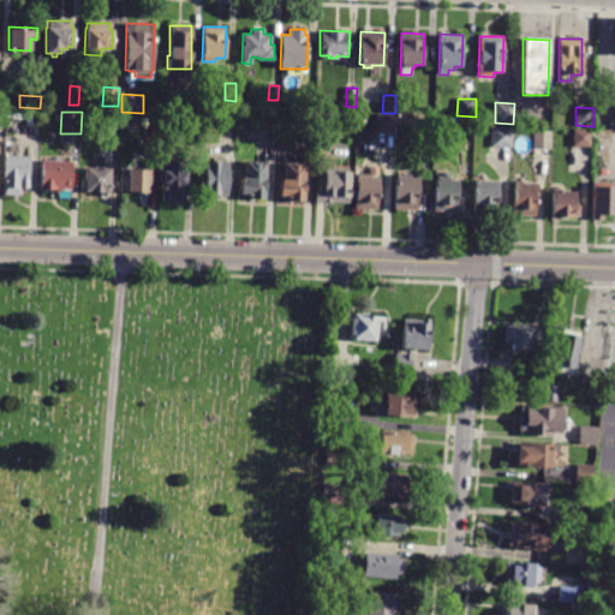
[(102,131),(101,131),(102,114),(118,115),(118,131),(102,131)]
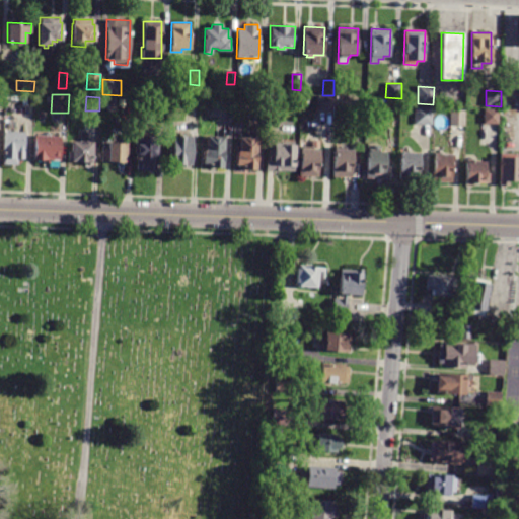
[(319,112),(317,112),(318,96),(334,97),(334,113),(319,112)]
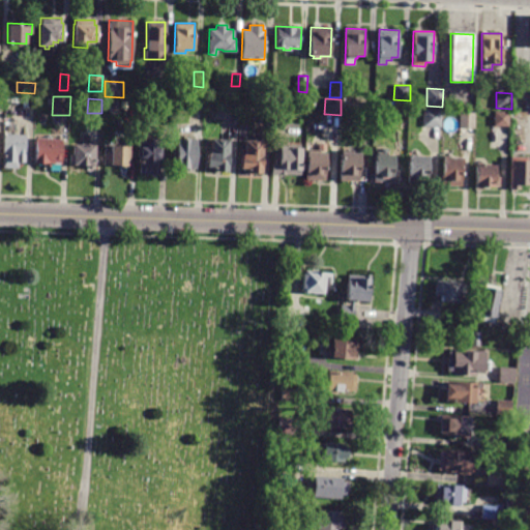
[(107,115),(106,115),(106,100),(120,100),(120,116),(107,115)]
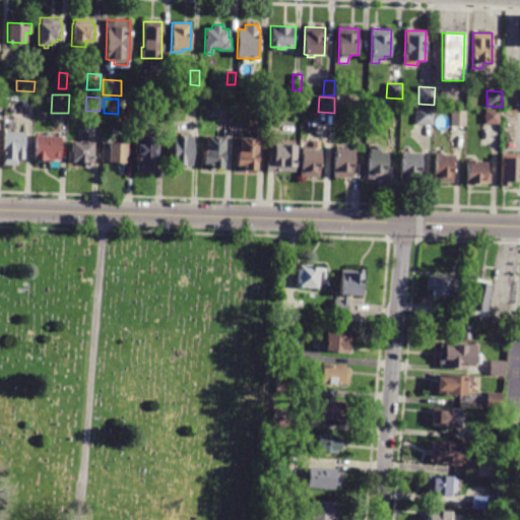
[(200,115),(185,114),(186,100),(200,101),(200,115)]
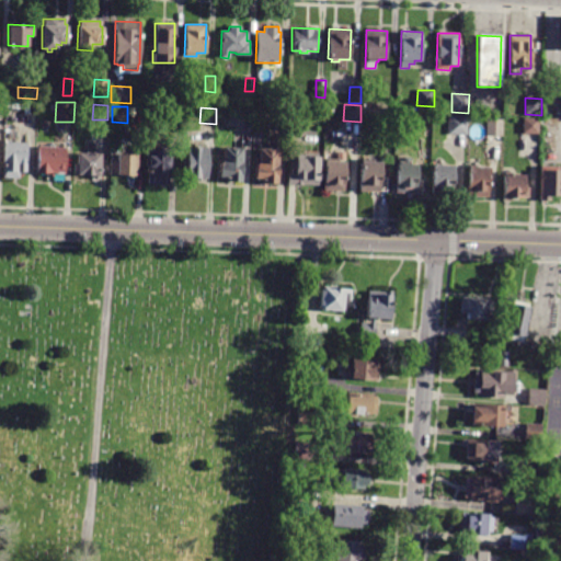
[(467,135),(448,135),(448,115),(468,116),(467,135)]
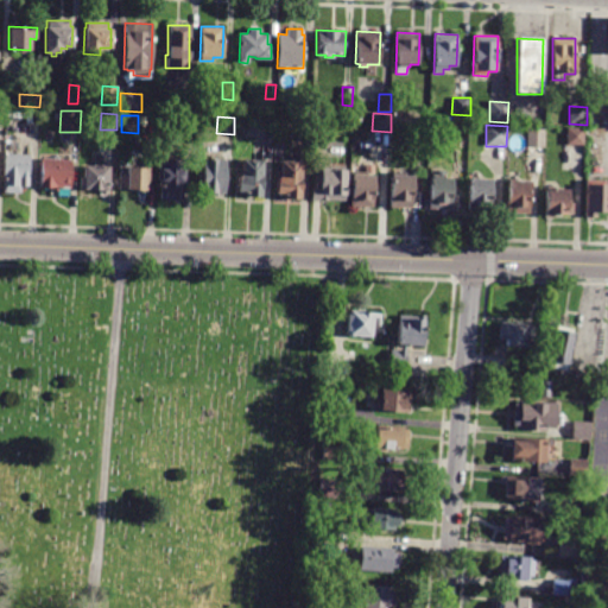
[(567,145),(568,128),(584,128),(584,146),(567,145)]
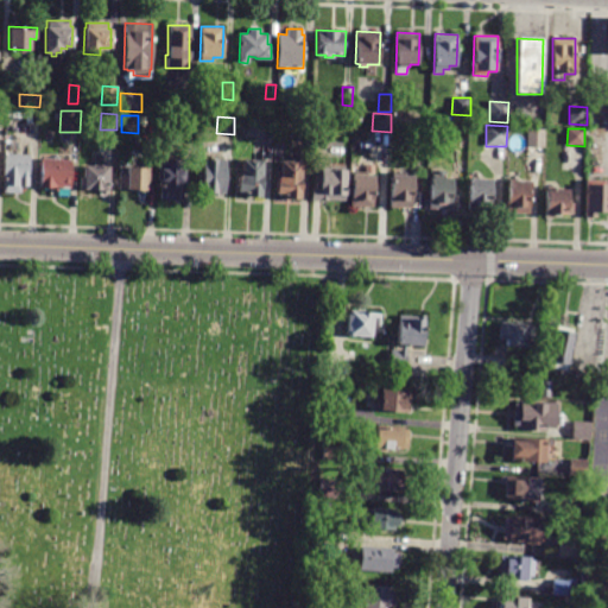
[(529,147),(527,147),(529,130),(546,130),(545,147),(529,147)]
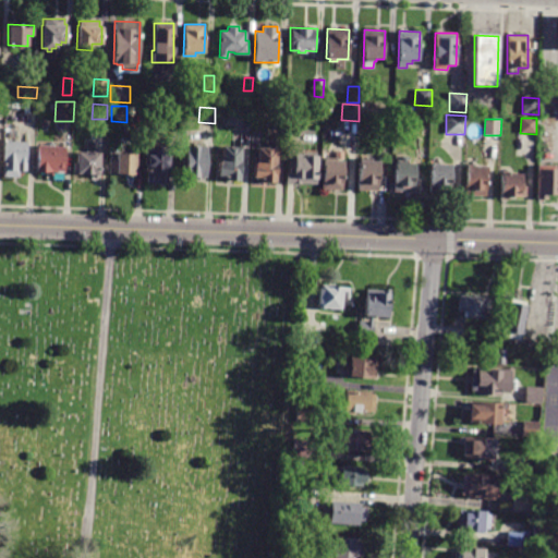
[(168,146),(167,184),(146,184),(146,146),(147,146),(147,140),(156,140),(156,146),(168,146)]
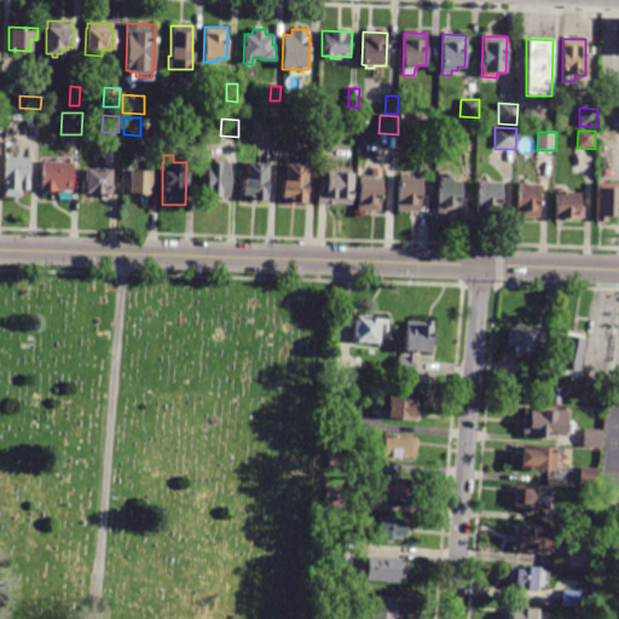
[(29,157),(28,190),(19,190),(19,197),(3,196),(3,156),(29,157)]
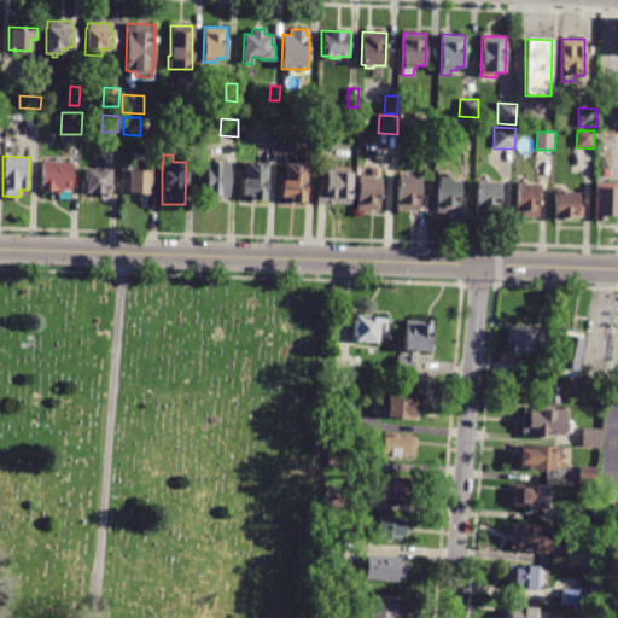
[(71,162),(71,192),(40,191),(41,162),(71,162)]
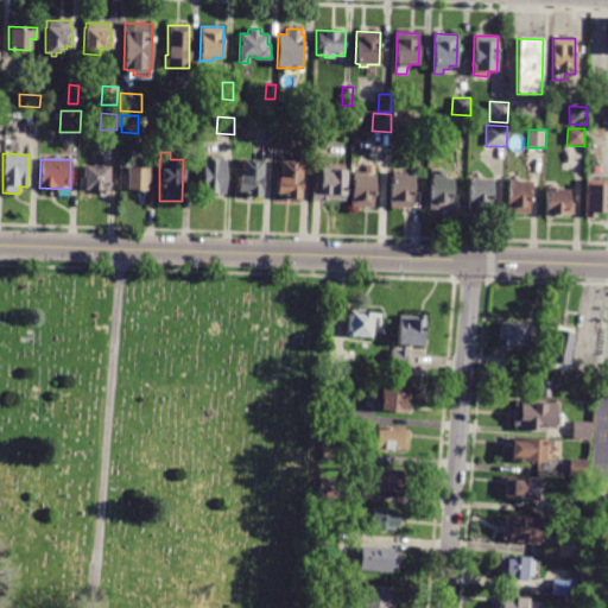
[(225,159),(225,192),(196,191),(196,182),(202,182),(202,159),(225,159)]
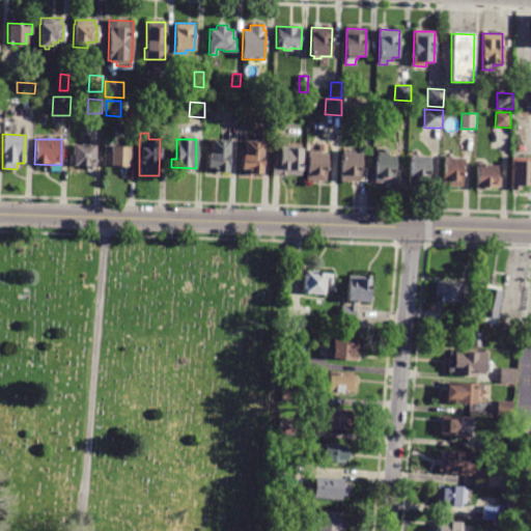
[(229,140),(230,140),(229,171),(214,171),(214,169),(207,168),(208,147),(211,147),(212,139),(229,140)]
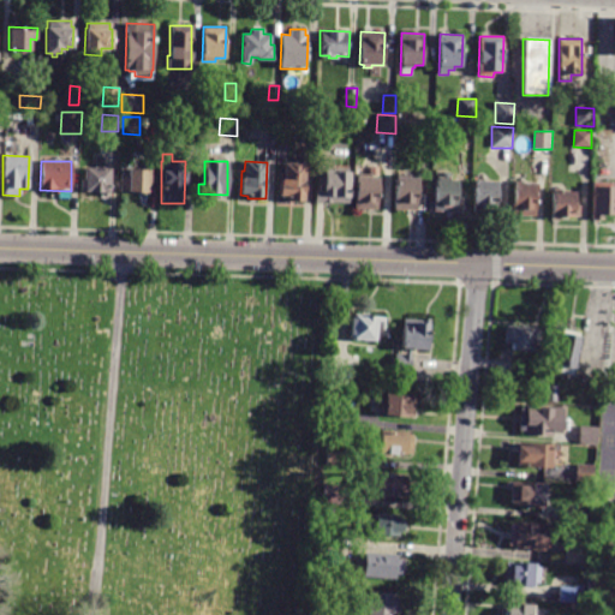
[(305,202),(287,202),(287,198),(280,198),(280,173),(284,173),(285,163),(306,165),(305,202)]
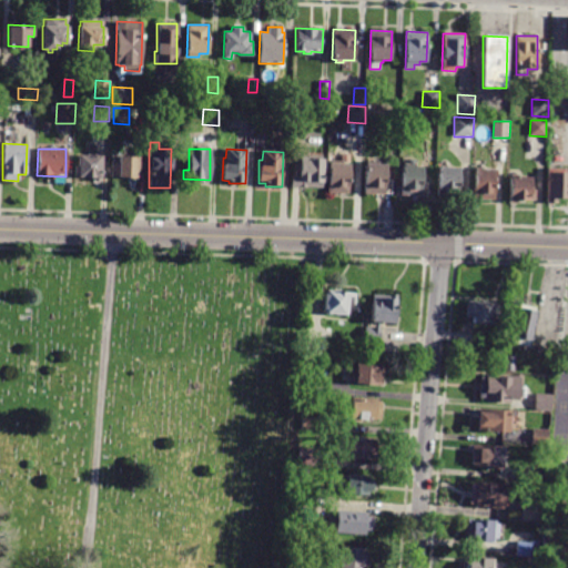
[(100,180),(92,180),(92,176),(74,176),(74,164),(77,165),(78,154),(101,155),(100,180)]
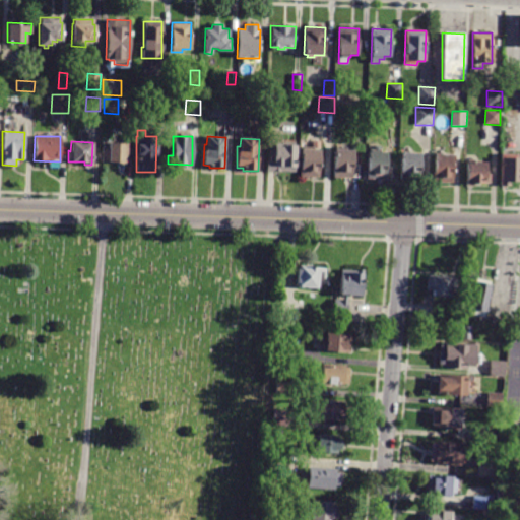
[(108,143),(125,143),(124,163),(101,163),(102,150),(108,150),(108,143)]
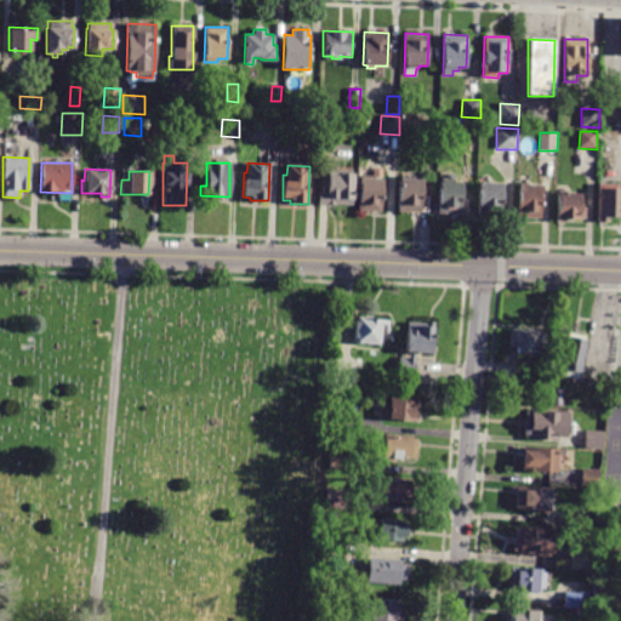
[(318,205),(318,193),(326,193),(326,174),(354,175),(353,206),(318,205)]
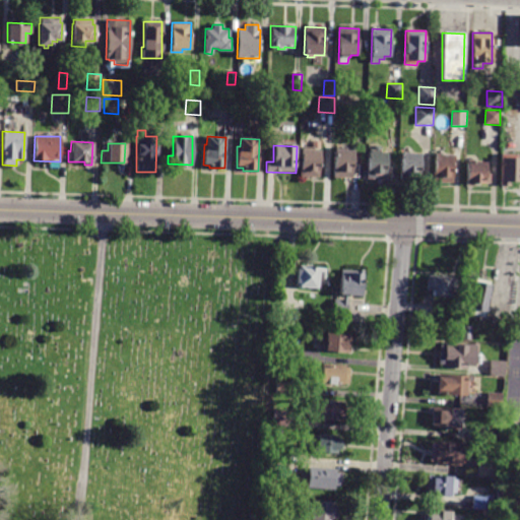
[(319,177),(301,177),(301,150),(319,150),(319,177)]
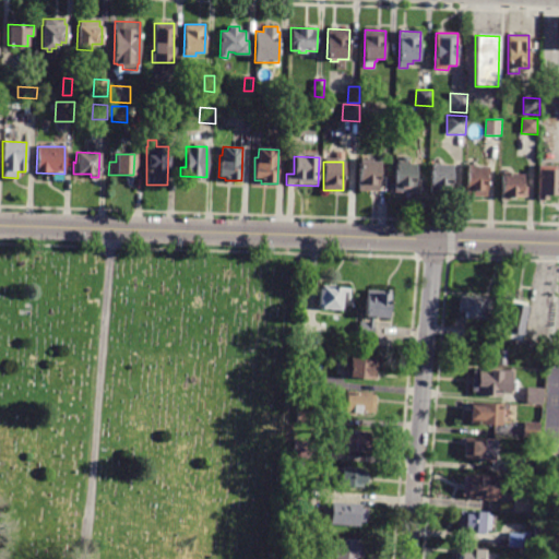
[(379,191),(359,190),(358,162),(382,162),(382,177),(385,177),(385,191),(379,191)]
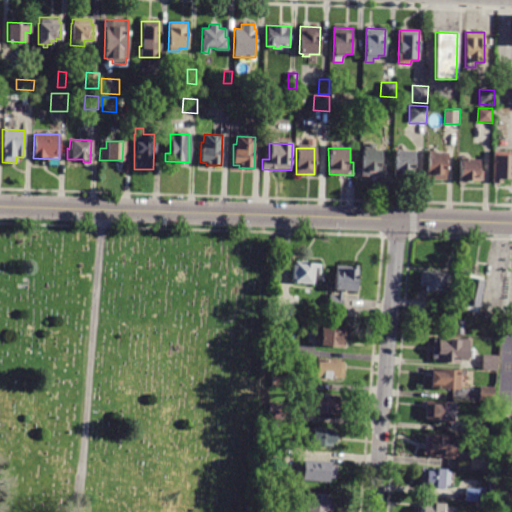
[(361,176),(362,150),(381,151),(381,164),(386,164),(386,177),(361,176)]
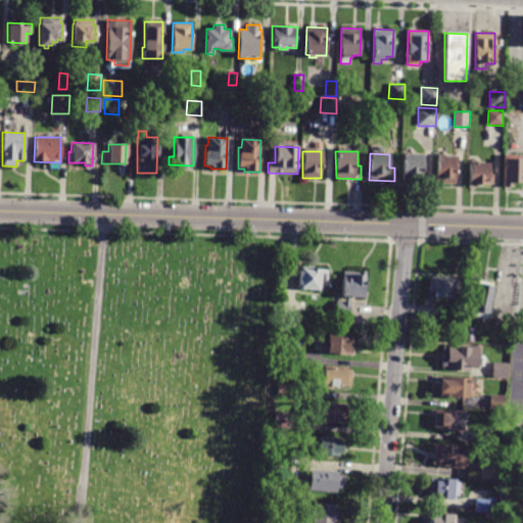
[(402,182),(403,154),(423,154),(423,183),(402,182)]
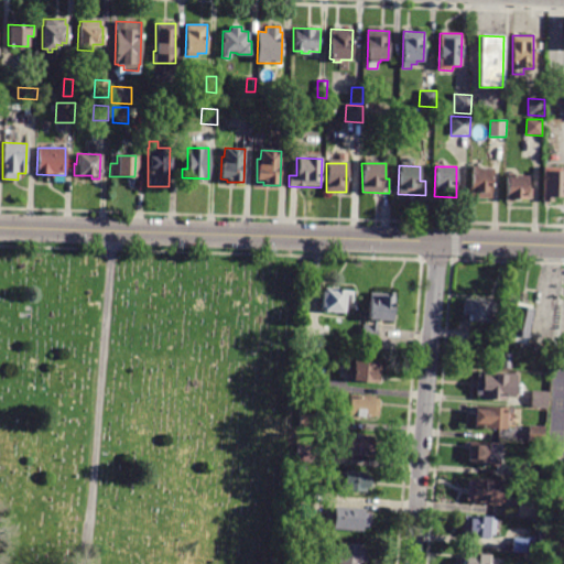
[(470,198),(472,169),(492,169),(491,198),(470,198)]
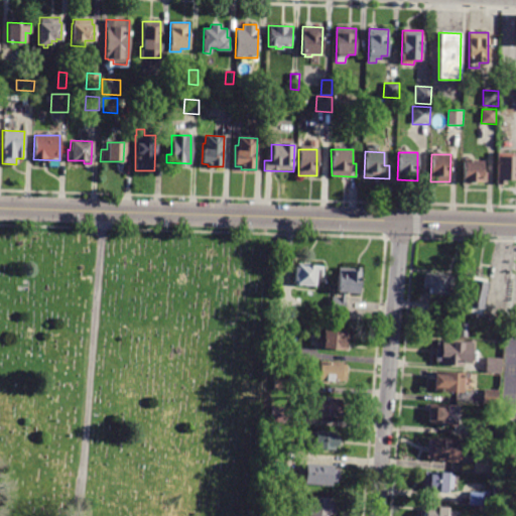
[(515,180),(506,180),(506,184),(497,184),(498,156),(515,156),(515,180)]
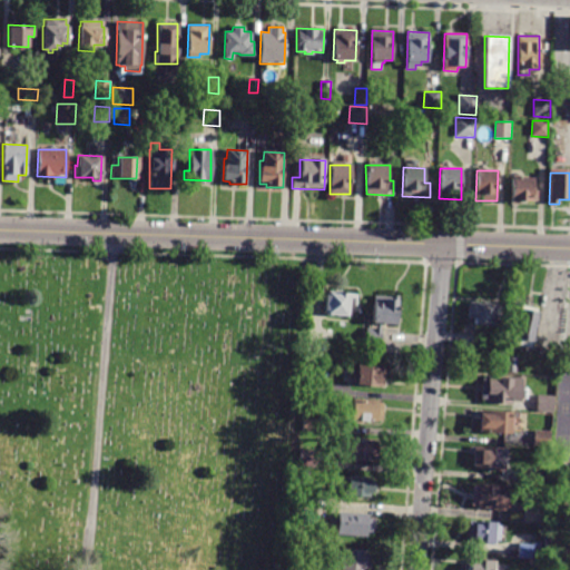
[(534,204),(512,204),(512,177),(534,177),(534,190),(538,190),(538,202),(534,202),(534,204)]
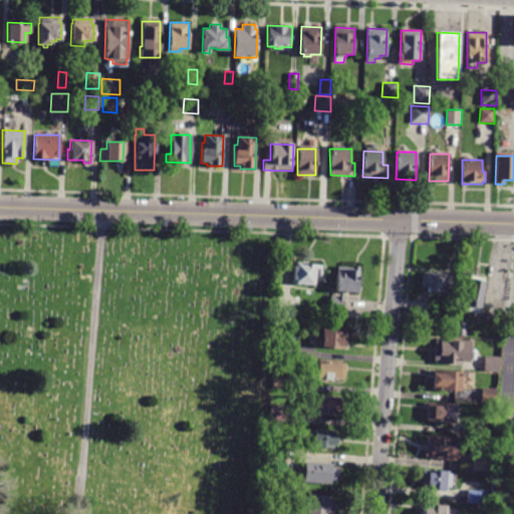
[(314,286),(292,284),(294,263),(322,265),(321,276),(315,275),(314,286)]
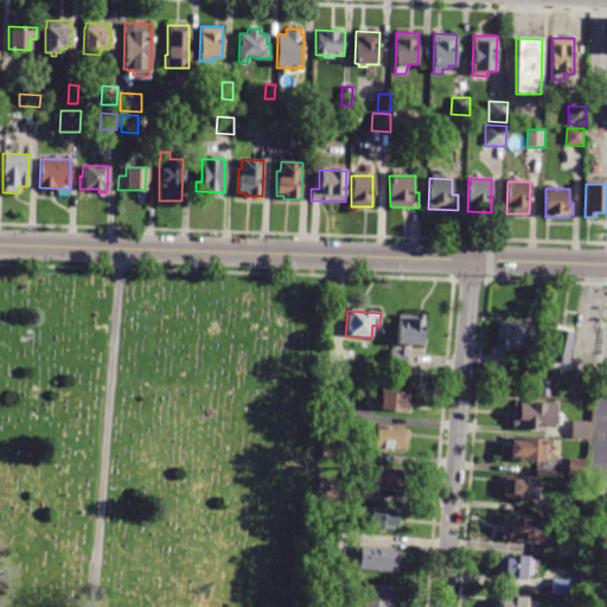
[(406,366),(389,365),(390,350),(400,350),(400,345),(396,345),(400,313),(426,315),(423,347),(407,345),(406,366)]
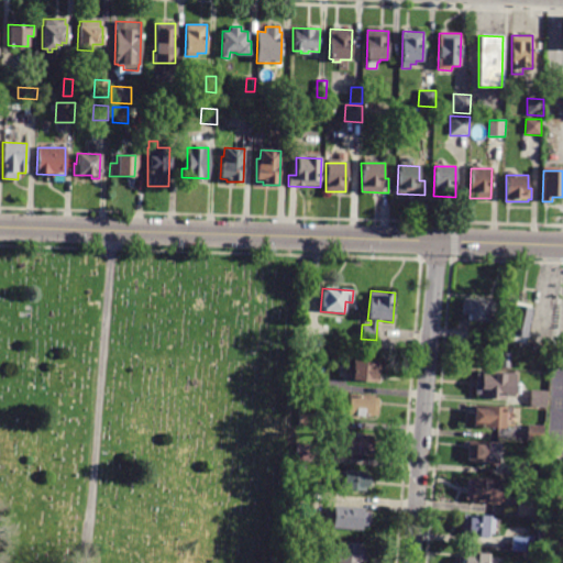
[(462,315),(464,297),(496,300),(495,317),(488,317),(487,322),(470,320),(470,315),(462,315)]
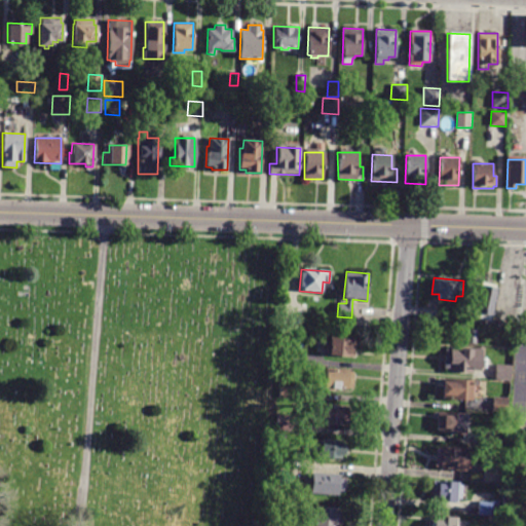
[(491,318),(490,322),(474,317),(482,280),(498,285),(491,318)]
